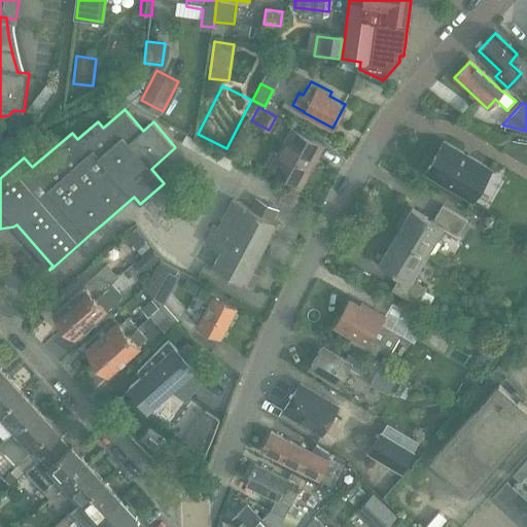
[(272,154),(266,166),(300,183),(321,144),(293,129),(279,157),(272,154)]
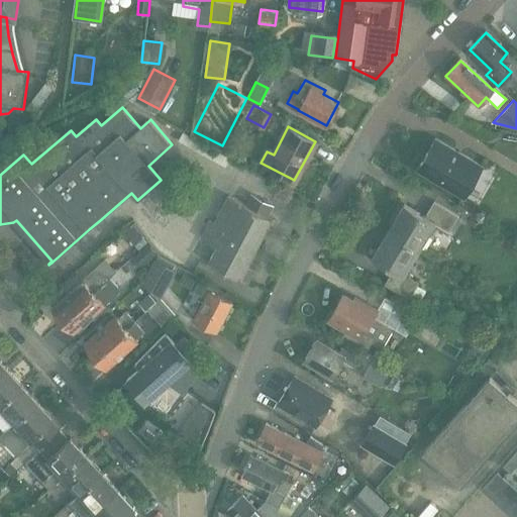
[(429,149),(417,170),(445,186),(464,197),(482,167),(435,139),(429,149)]
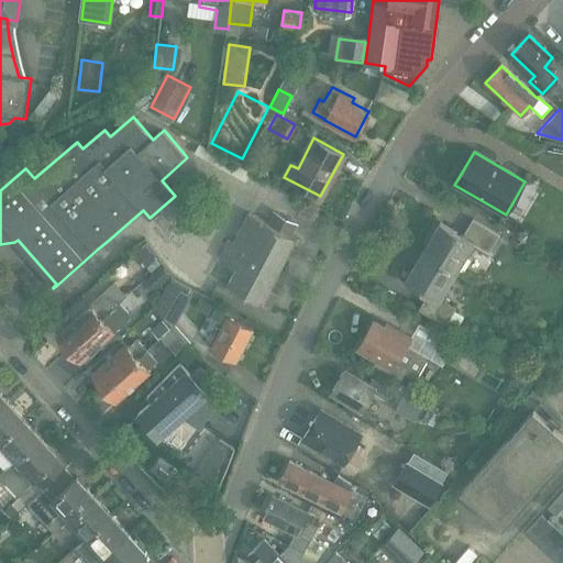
[(220,260),(236,268),(228,285),(218,280),(210,296),(219,300),(221,296),(229,300),(235,289),(239,291),(239,296),(242,299),(246,300),(251,297),(272,308),(279,293),(272,288),(298,236),(291,233),(296,223),(275,212),(269,222),(250,212),(234,242),(230,240),(220,260)]
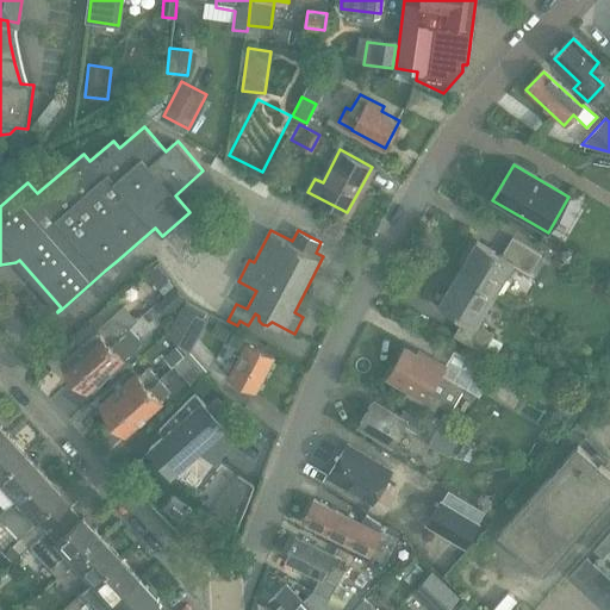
[(474,243),(456,273),(492,294),(510,263),(528,274),(540,255),(510,238),(499,257),(474,243)]
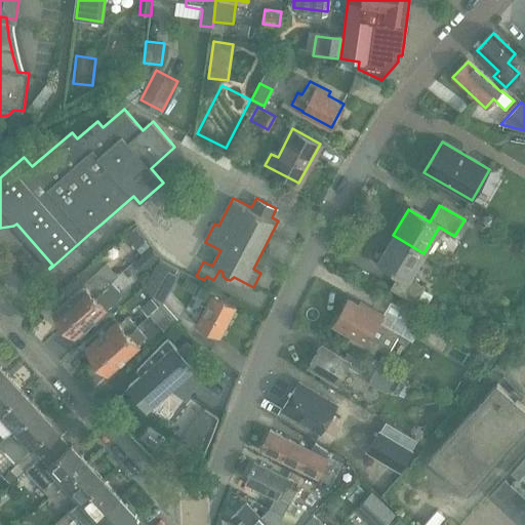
[(480,219),(476,227),(486,233),(490,226),(480,219)]
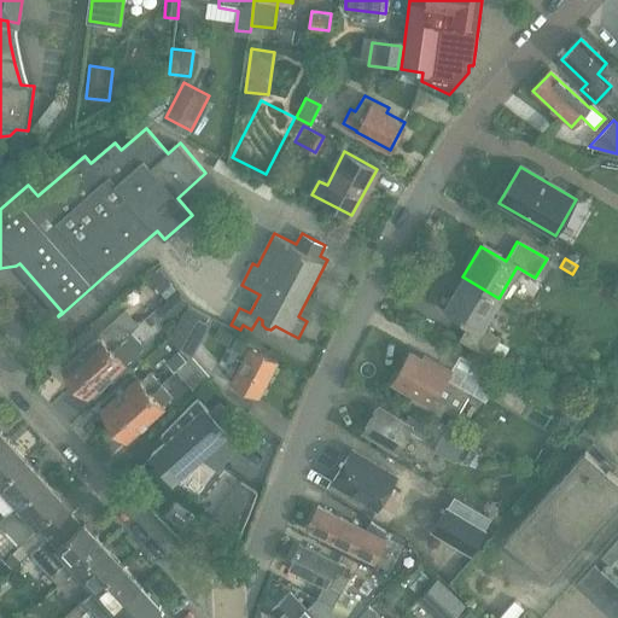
[(158,269),(147,279),(157,290),(168,280),(158,269)]
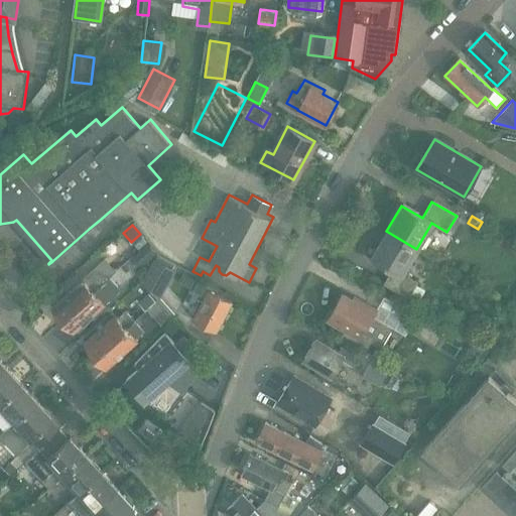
[(416,283),(401,275),(416,249),(386,231),(371,257),(391,269),(383,284),(407,298),(409,295),(419,301),(425,290),(415,285),(416,283)]
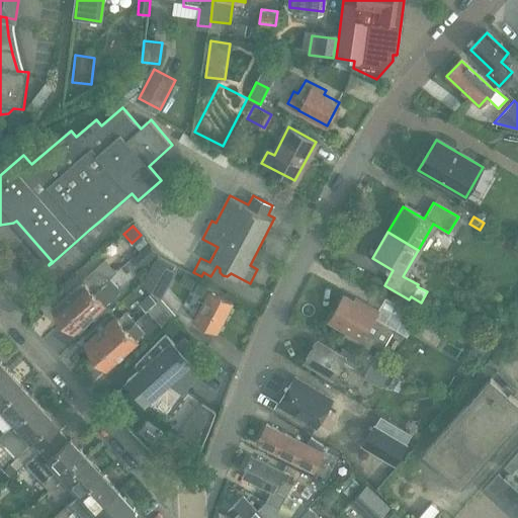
[(157,255),(148,244),(131,260),(140,270),(157,255)]
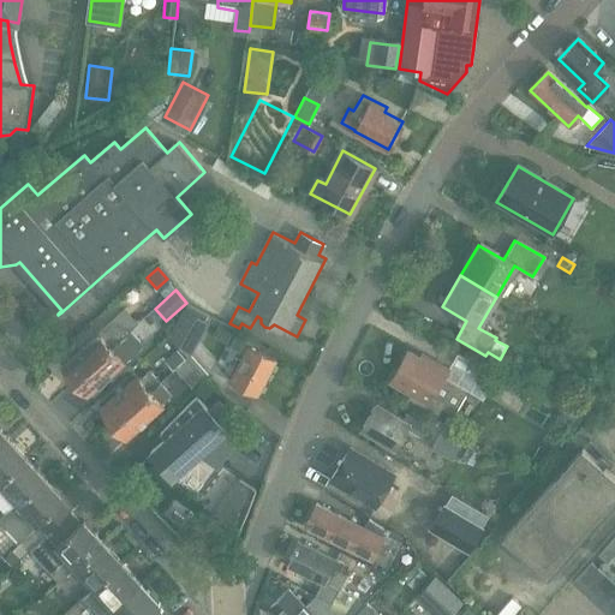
[(100,330),(63,363),(76,377),(130,329),(138,322),(125,308),(108,322),(111,324),(102,333),(100,330)]
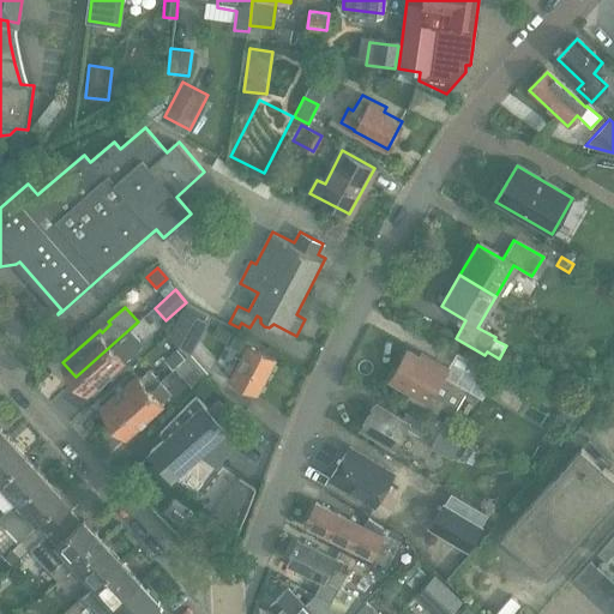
[(168,335),(191,357),(211,323),(184,308),(168,335)]
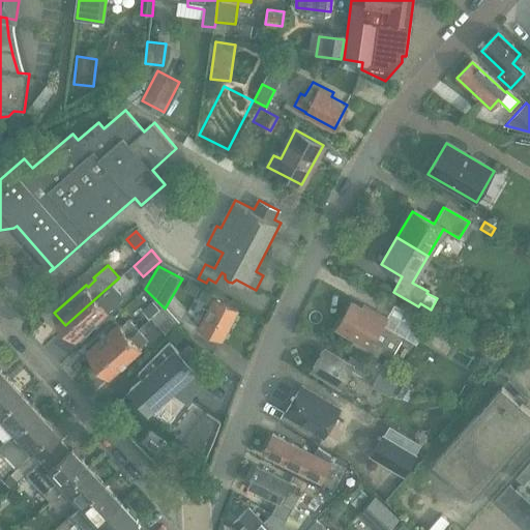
[(112,284),(65,325),(77,339),(123,297),(112,284)]
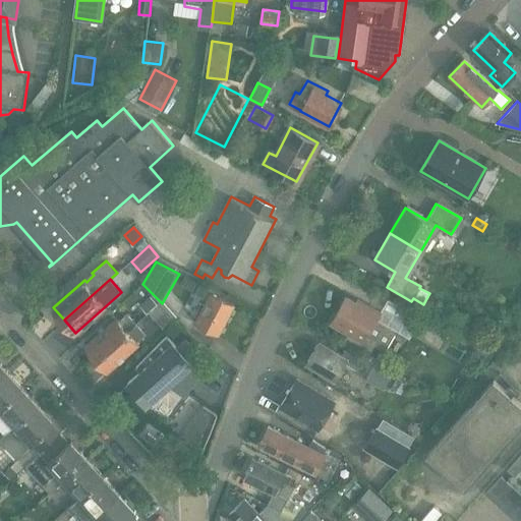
[(195,320),(219,332),(234,303),(219,295),(220,292),(201,282),(196,292),(207,297),(195,320)]
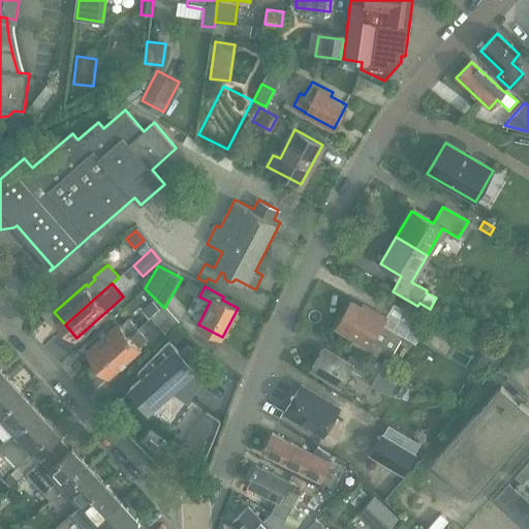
[(138,313),(146,320),(151,316),(159,308),(153,301),(138,313)]
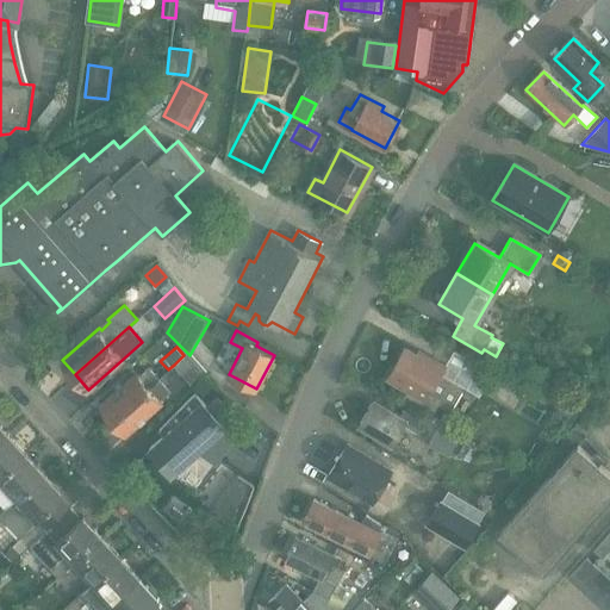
[(404,348),(386,378),(408,390),(404,394),(433,411),(439,403),(450,409),(464,387),(441,374),(444,367),(431,360),(430,363),(404,348)]
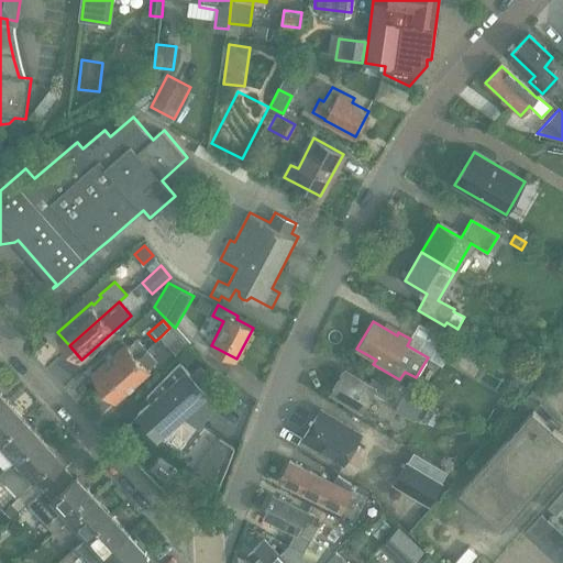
[(169,328),(161,337),(176,353),(186,344),(169,328)]
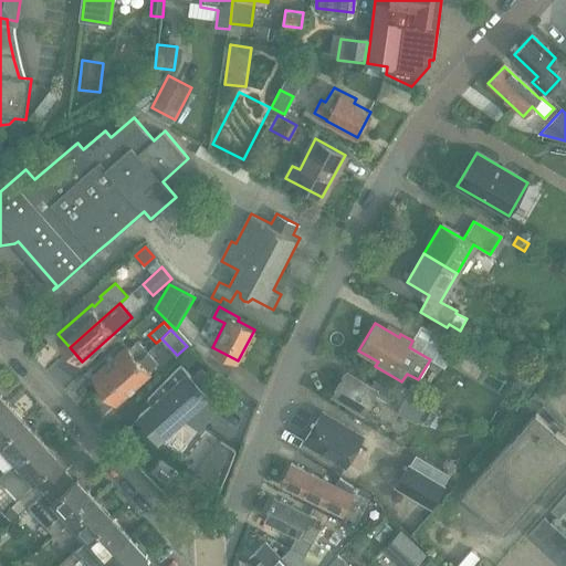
[(94,375),(105,387),(147,350),(138,341),(129,347),(127,345),(94,375)]
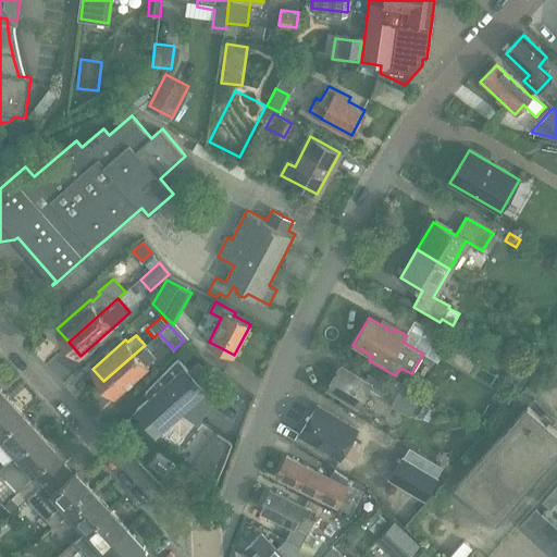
[(470,373),(479,357),(450,341),(441,356),(470,373)]
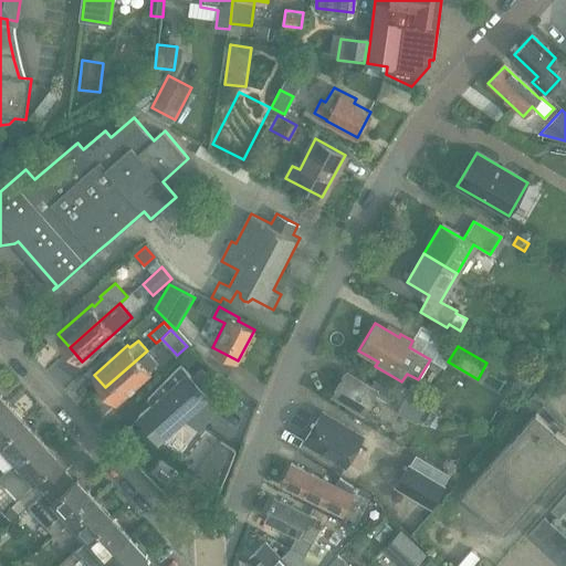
[(150,371),(148,369),(157,362),(147,350),(105,387),(117,401),(150,371)]
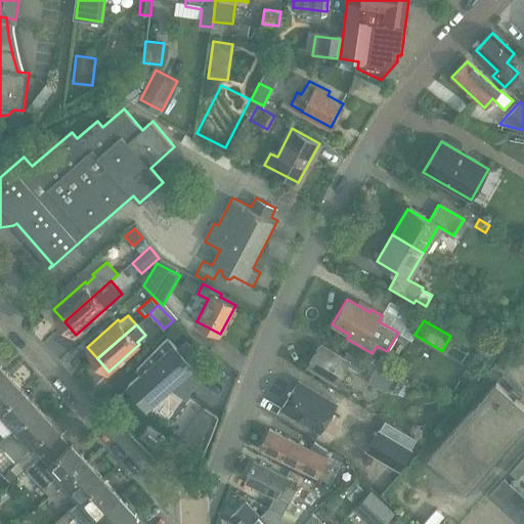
[(148,406),(169,383),(183,395),(212,361),(187,341),(180,348),(169,339),(139,373),(141,374),(142,373),(146,376),(133,389),(148,406)]
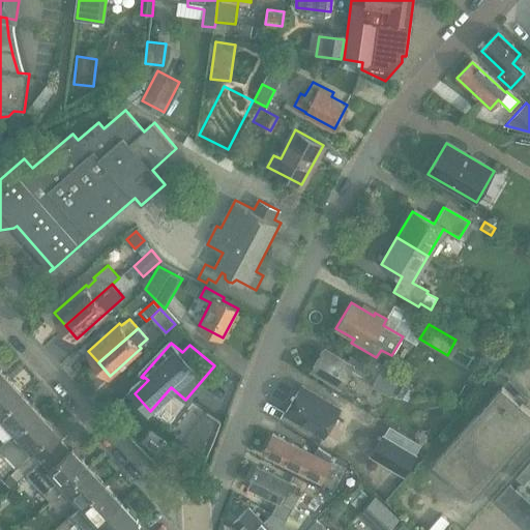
[(350,369),(361,375),(366,366),(351,358),(348,361),(324,347),(311,370),(340,386),(350,369)]
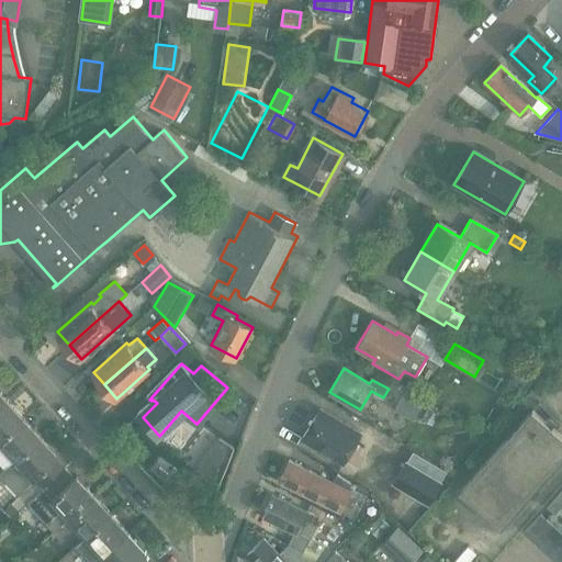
[(517,372),(512,382),(523,388),(527,378),(517,372)]
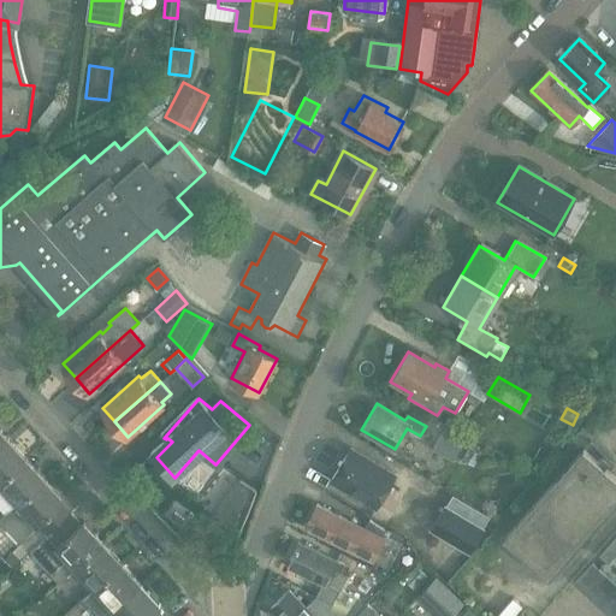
[(455,460),(467,437),(445,425),(433,448),(455,460)]
